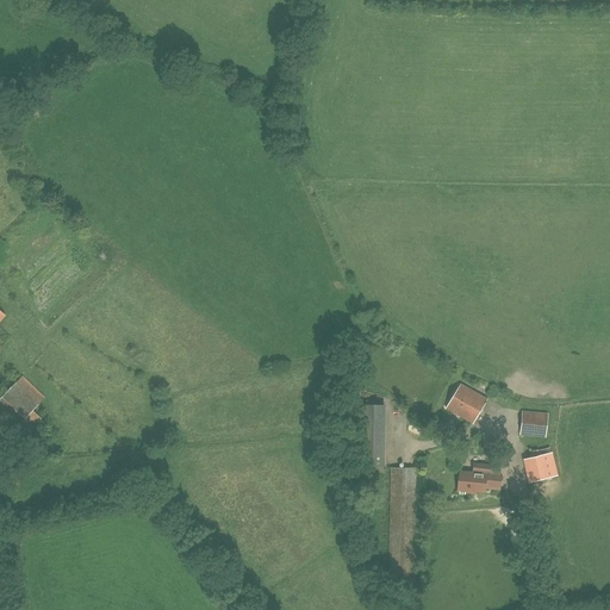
[(44,397),(22,377),(16,384),(14,383),(0,398),(0,415),(14,429),(38,404),(44,397)]
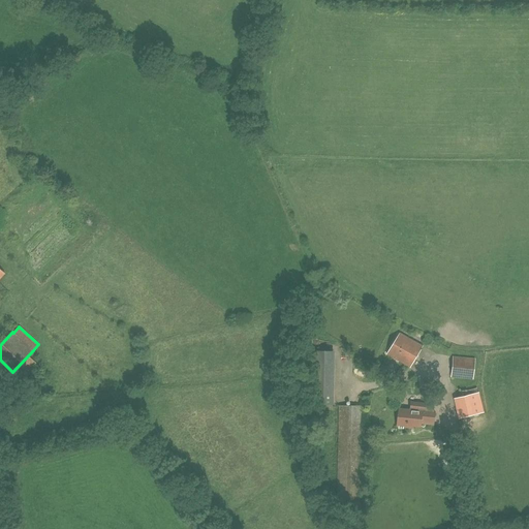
[(423,346),(399,333),(387,353),(410,367),(423,346)]
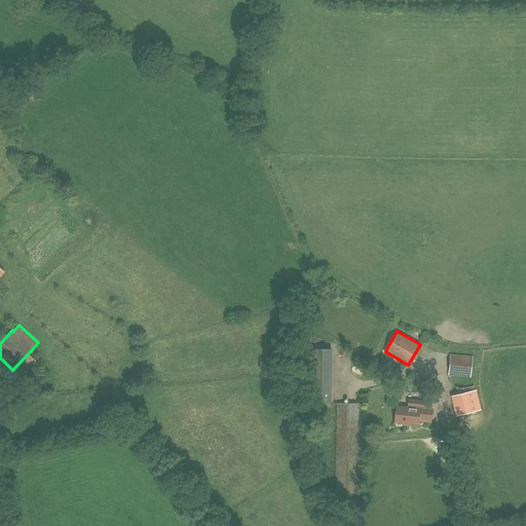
[(309,402),(331,402),(331,349),(310,349),(309,402)]
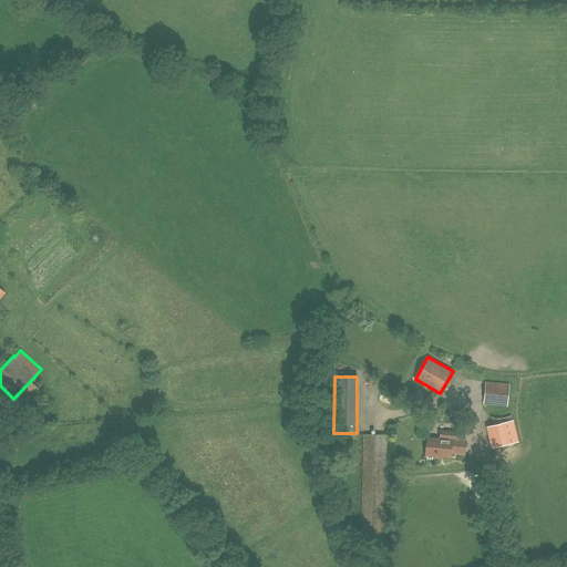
[(483,403),(506,405),(508,384),(485,382),(483,403)]
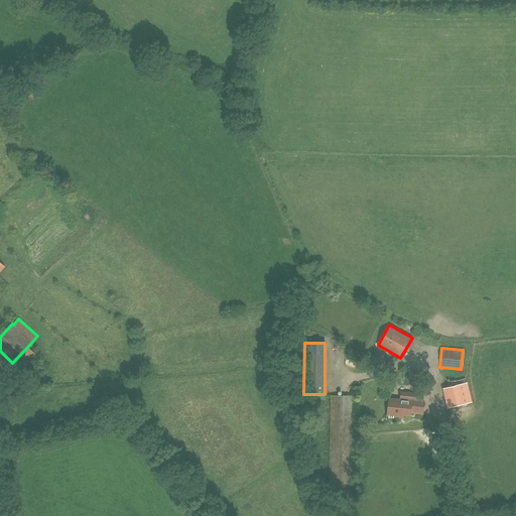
[(442,387),(446,407),(472,401),(468,381),(442,387)]
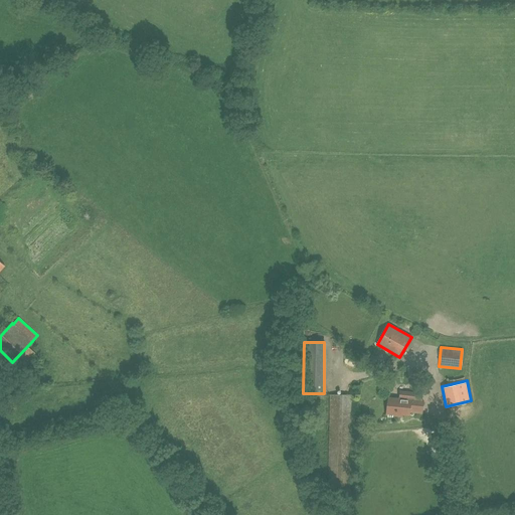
[(409,411),(421,412),(422,400),(420,399),(420,393),(399,392),(398,400),(388,399),(387,415),(388,415),(388,417),(392,417),(393,415),(396,416),(397,413),(408,414),(409,411)]
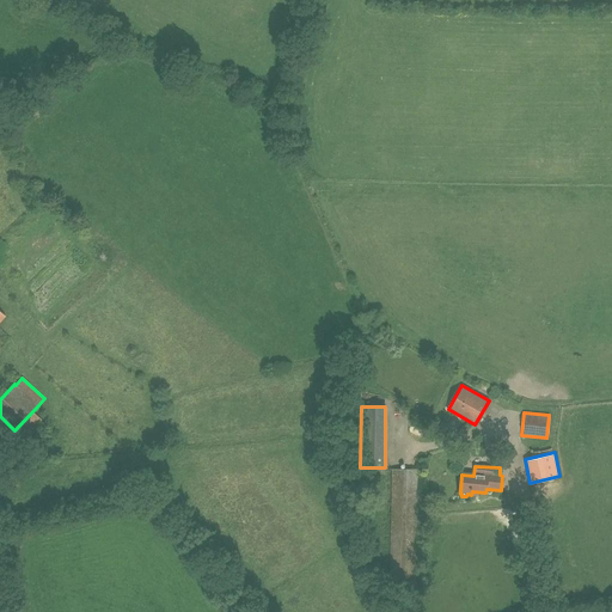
[(392,540),(403,540),(403,530),(409,530),(408,496),(401,496),(399,475),(383,475),(384,497),(391,497),(392,530),(392,540)]
